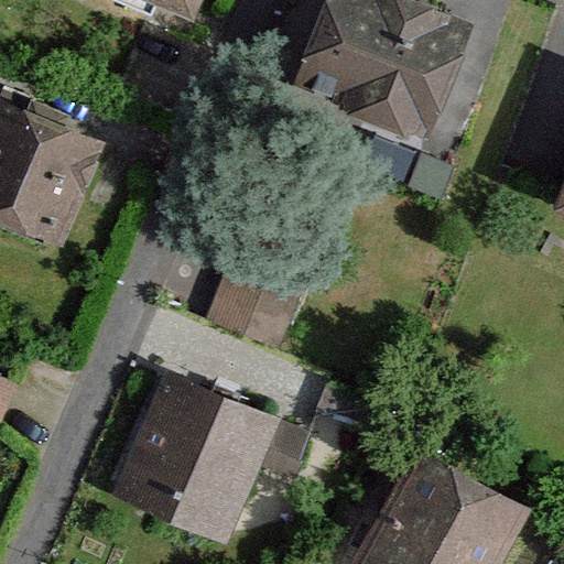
[(139,0),(195,23),(204,0),(139,0)]
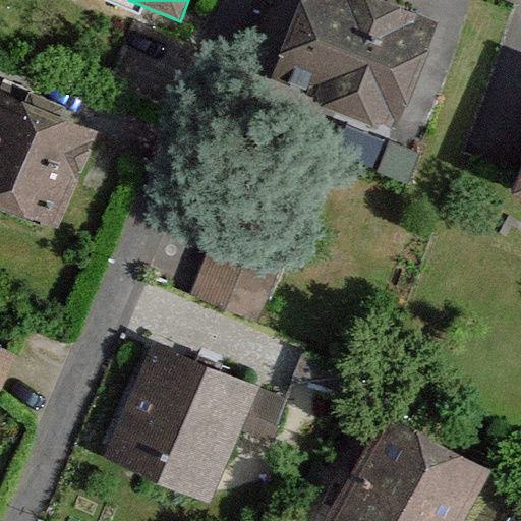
[(325,102),(396,132),(440,22),(384,0),(300,0),(271,79),(325,102)]
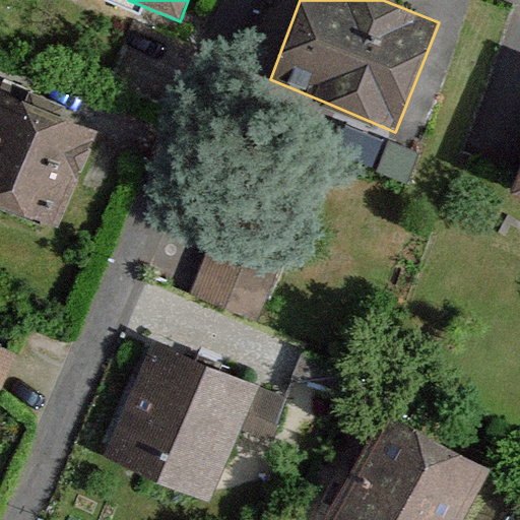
[(0,205),(57,231),(99,132),(0,90),(0,205)]
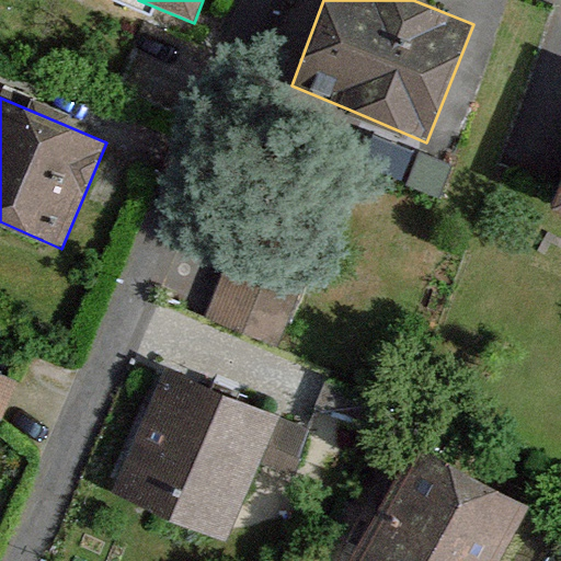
[(560,183),(551,206),(560,209),(560,183)]
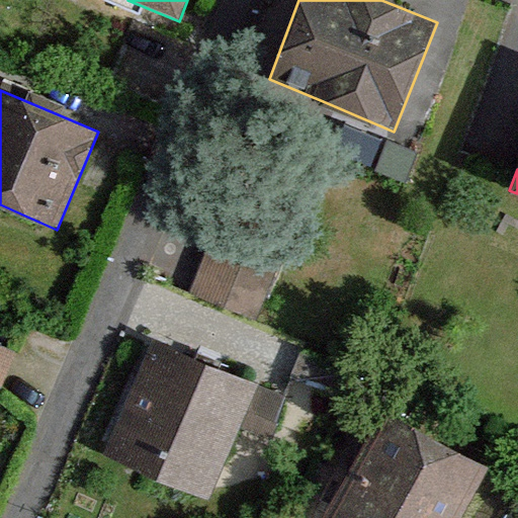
[(191,291),(258,321),(290,239),(224,210),(191,291)]
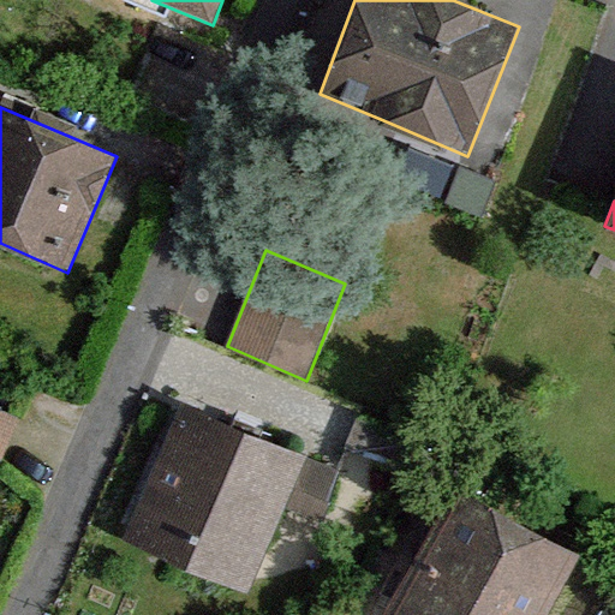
[(0,399),(0,446),(12,451),(24,407),(0,399)]
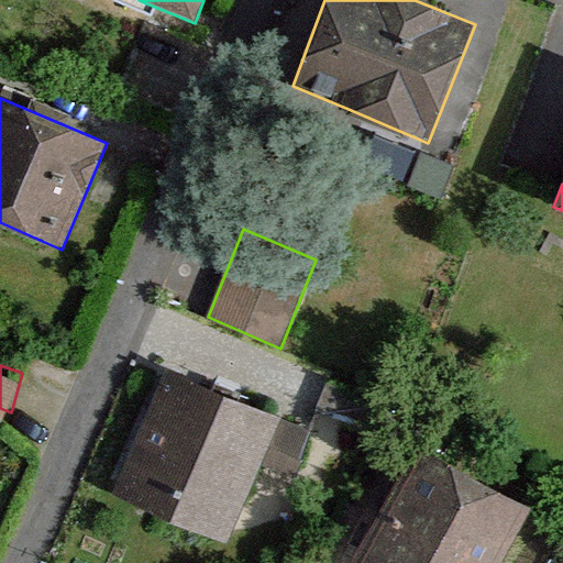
[(165,370),(111,494),(229,544),(262,467),(284,479),(305,429),(165,370)]
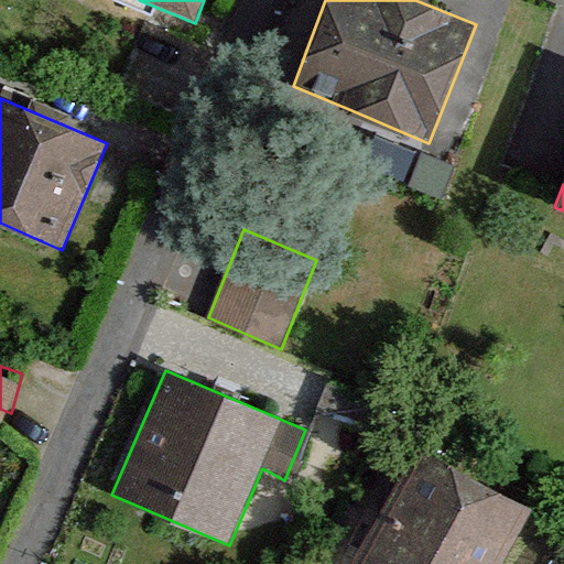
[(418,447),(351,563),(502,563),(532,509),(418,447)]
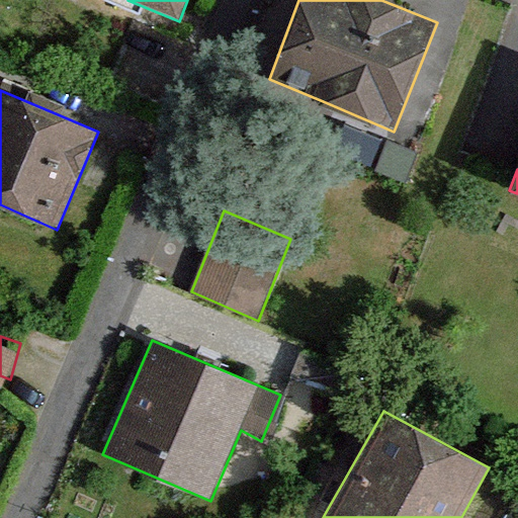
All buildings are outlined.
